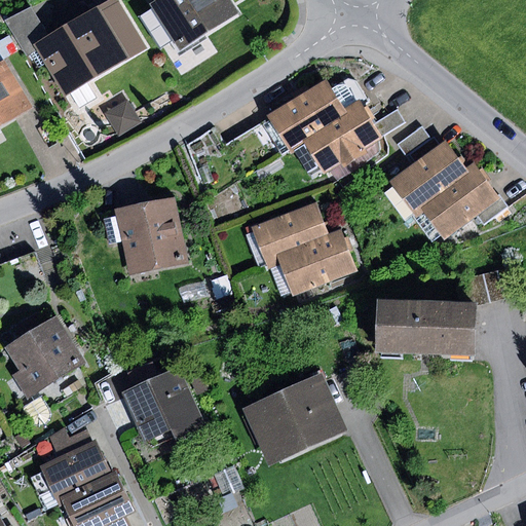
[(118,0),(109,0),(34,45),(66,98),(147,48),(118,0)]
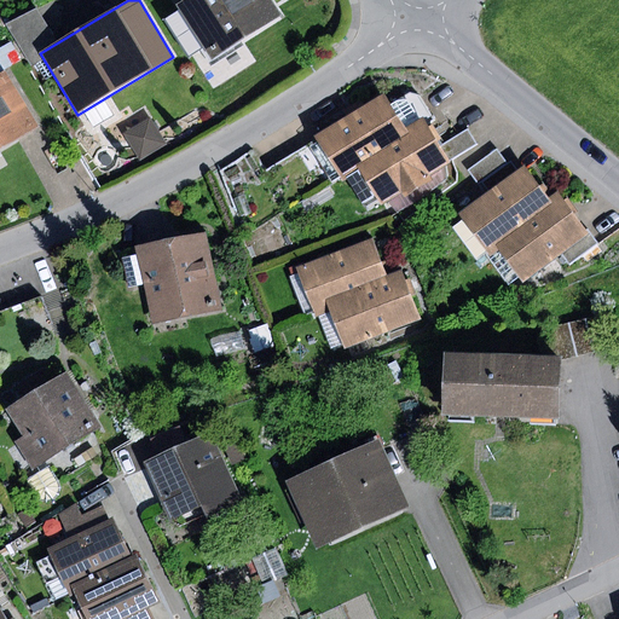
[(175,0),(213,59),(282,17),(271,0),(175,0)]
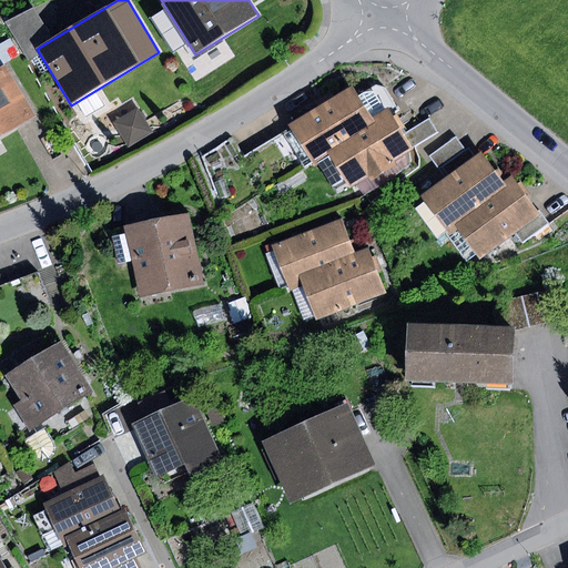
[(0,139),(37,118),(6,66),(0,69),(0,139)]
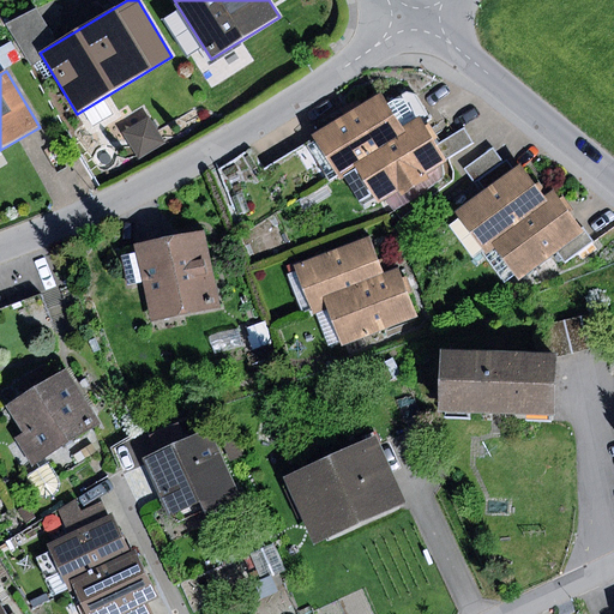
[(405,92),(389,103),(407,132),(423,122),(429,118),(415,95),(405,92)]
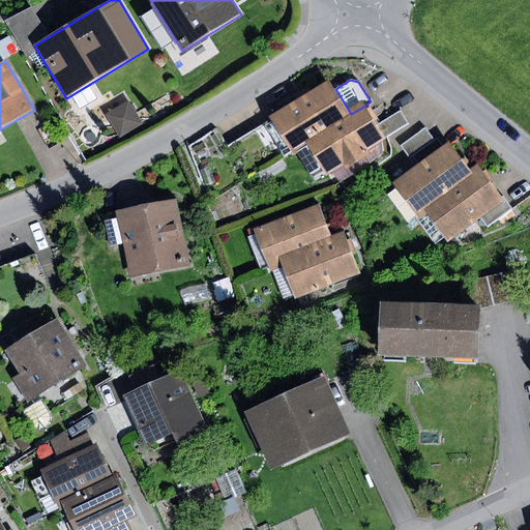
[(330,81),(272,117),(273,119),(293,150),(295,149),(351,114),(335,89),(330,81)]
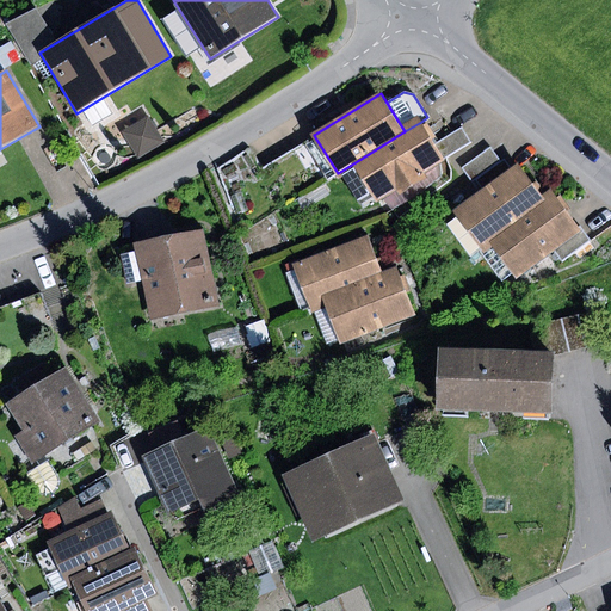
[(149,116),(123,133),(139,159),(165,142),(149,116)]
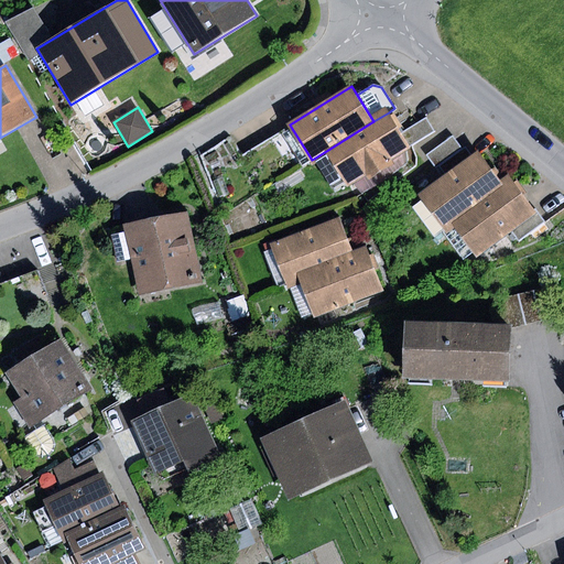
[(389,112),(373,121),(314,159),(320,169),(336,195),(366,176),(368,181),(394,164),(392,161),(411,149),(411,147),(402,132),(394,121),(389,112)]
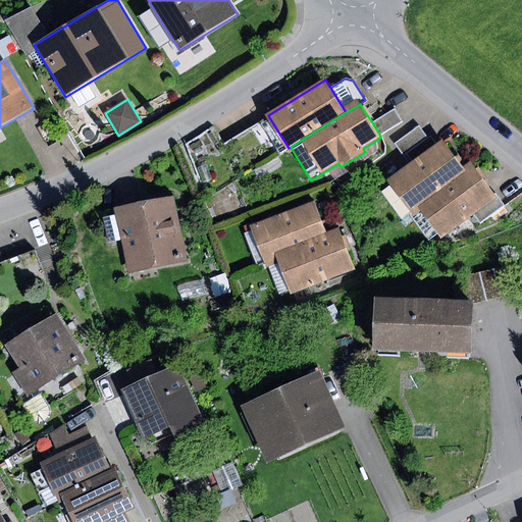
[(395,109),(372,122),(380,136),(403,122),(395,109)]
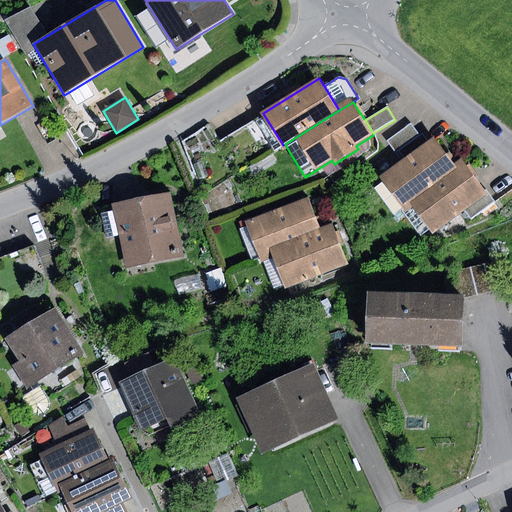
[(397,149),(418,134),(410,124),(387,141),(394,151),(397,149)]
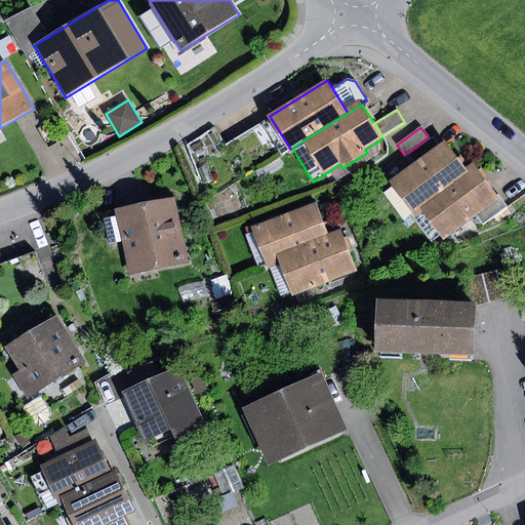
[(407,153),(415,163),(440,145),(432,134),(429,137),(407,153)]
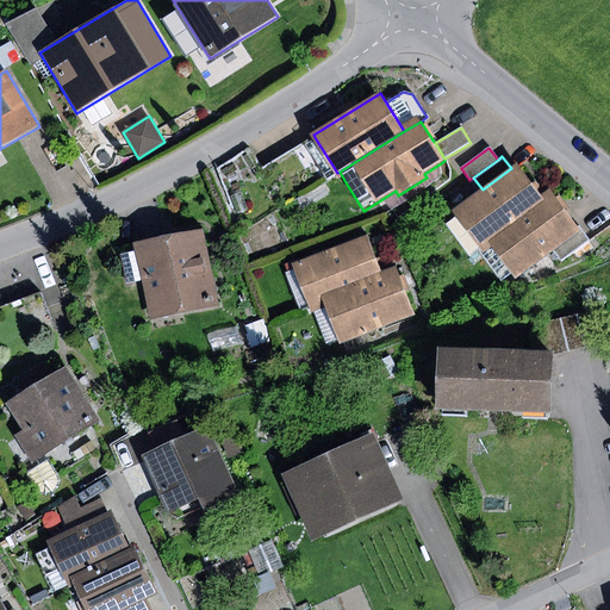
[(490,243),(546,200),(518,163),(511,168),(483,190),(453,212),(481,249),(490,243)]
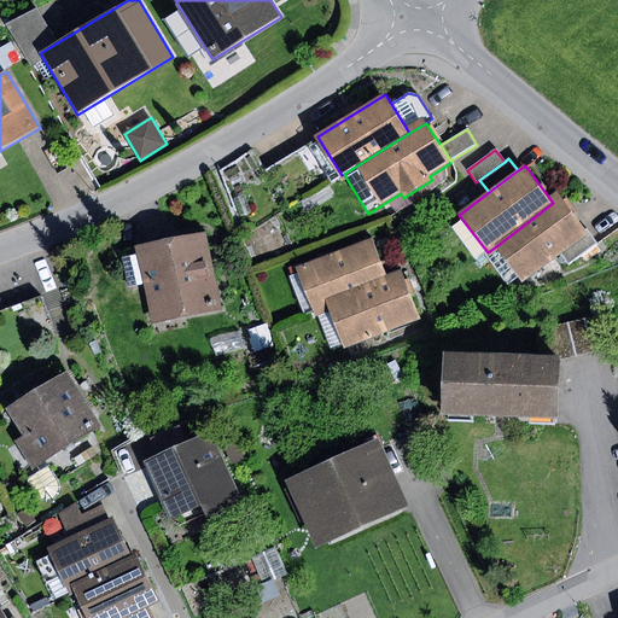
[(553,203),(496,246),(525,284),(563,256),(588,237),(566,208),(559,198),(553,203)]
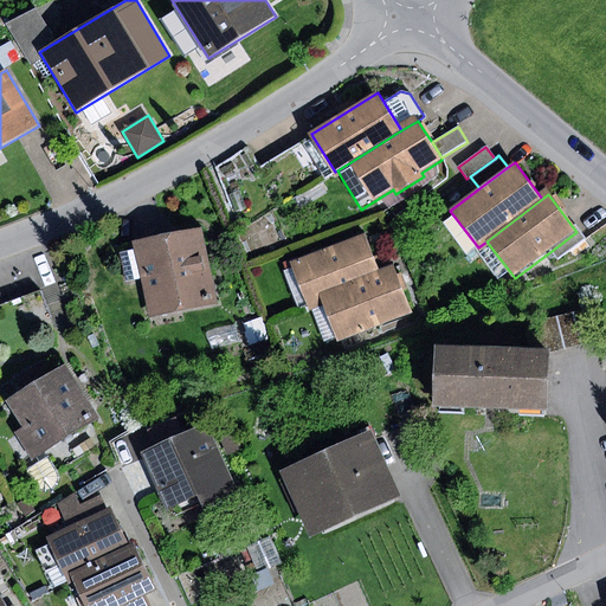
[(202,229),(135,242),(135,244),(142,279),(150,318),(218,304),(202,229)]
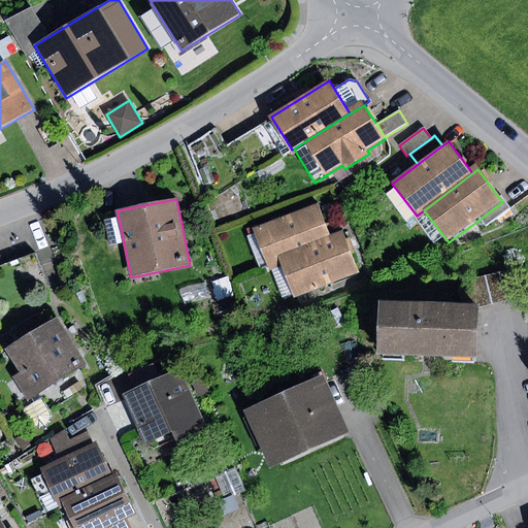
[(502,202),(481,219),(488,227),(512,209),(504,200),(502,202)]
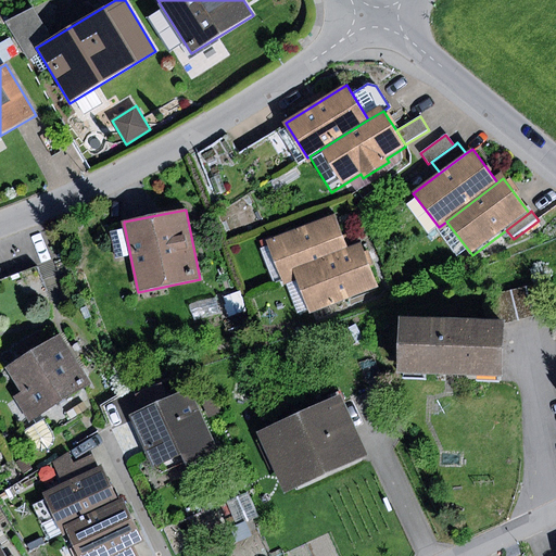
[(298,272),(350,252),(336,214),(267,241),(281,277),(298,272)]
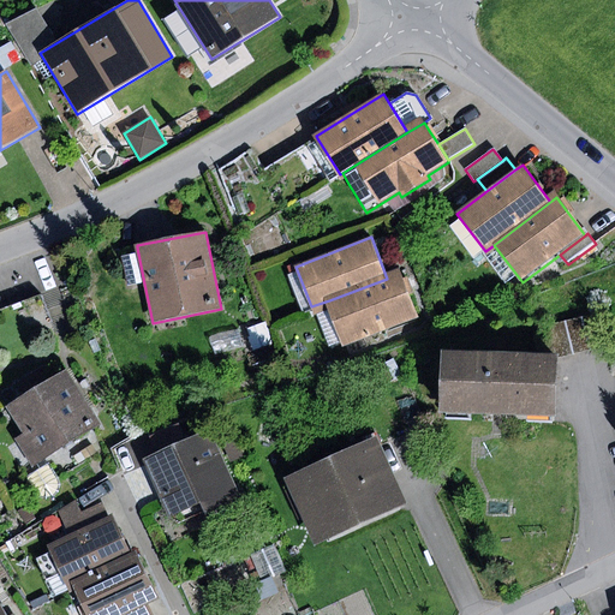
[(144,284),(137,248),(119,251),(126,287),(144,284)]
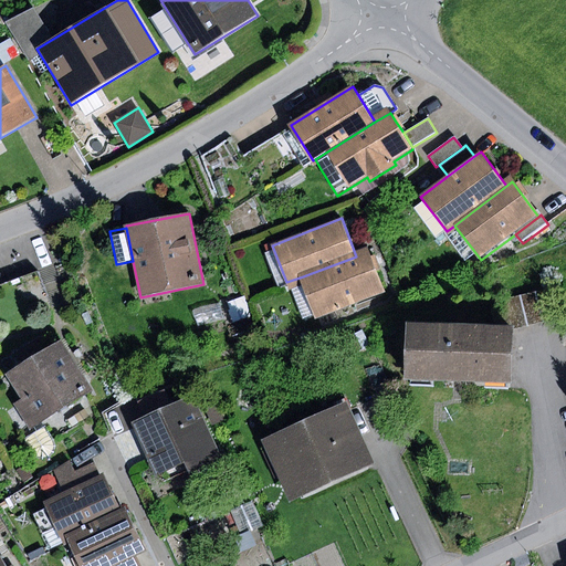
[(356,257),(303,276),(317,315),(385,291),(370,251),(356,257)]
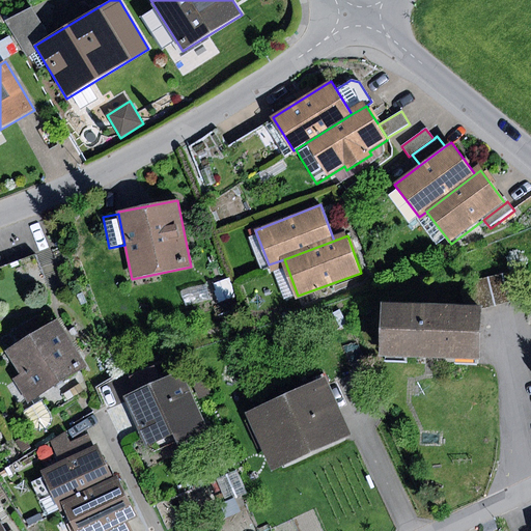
[(516,270),(475,280),(481,306),(523,297),(520,279),(516,270)]
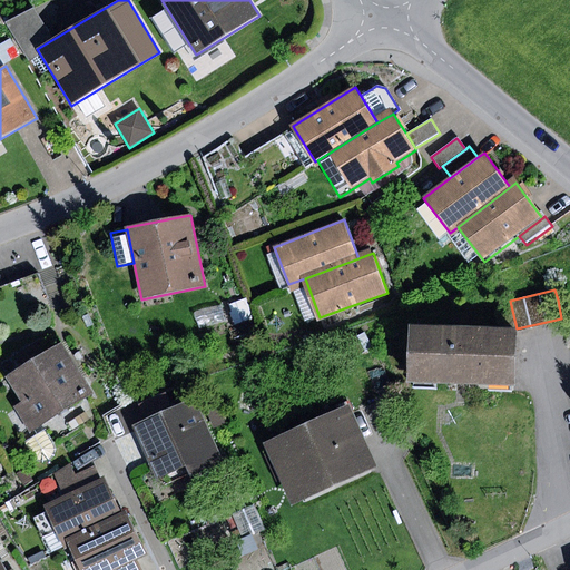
[(519,330),(414,326),(413,383),(517,386),(519,330)]
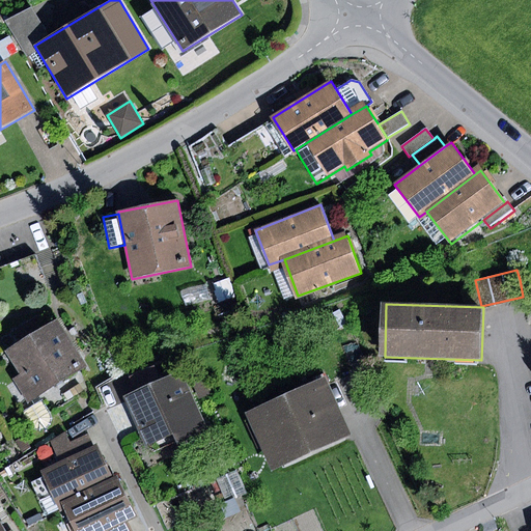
[(58,320),(4,351),(32,398),(85,369),(58,320)]
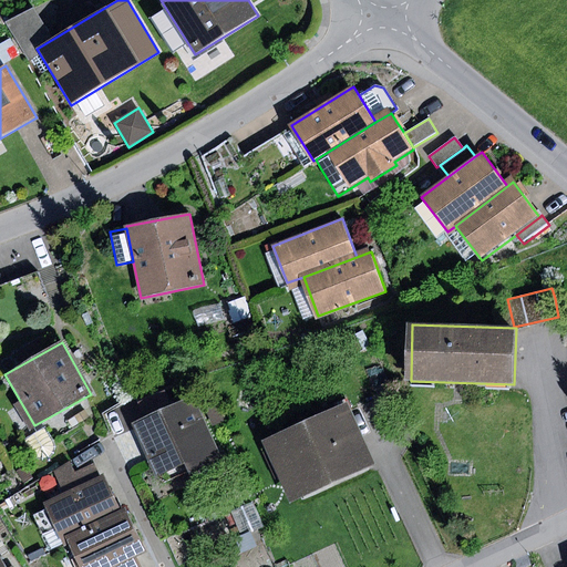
[(138,403),(146,420),(173,409),(166,391),(138,403)]
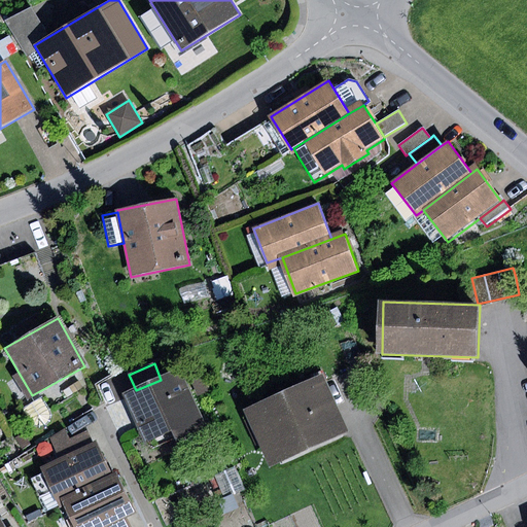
[(136,390),(126,395),(150,450),(206,424),(181,370),(161,380),(136,390)]
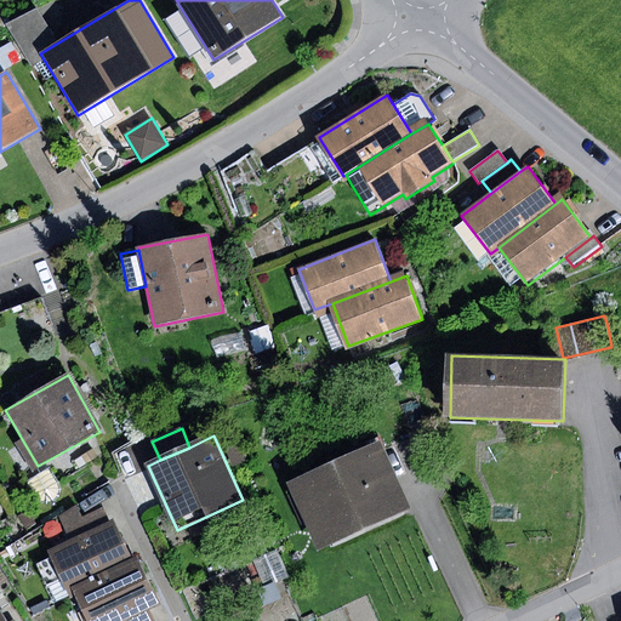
[(351,445),(355,455),(375,446),(370,437),(351,445)]
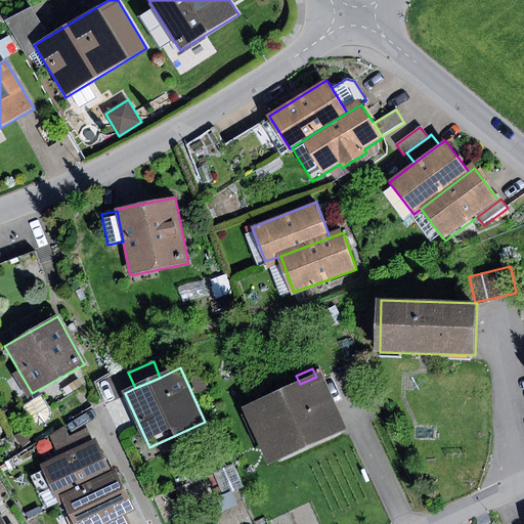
[(300,384),(246,408),(270,464),(348,430),(323,374),(316,377),(300,384)]
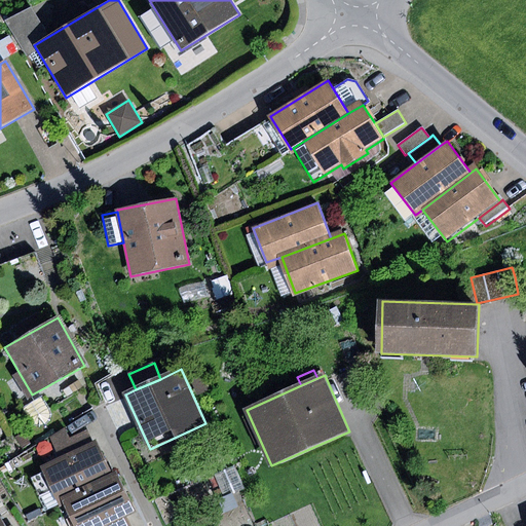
[(60,458),(92,442),(81,417),(50,437),(60,458)]
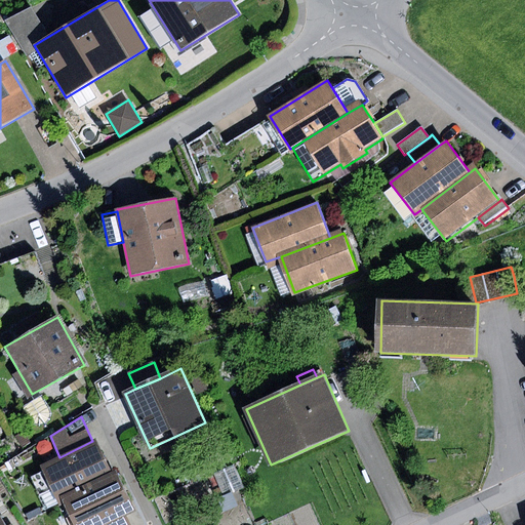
[(59,457),(40,467),(56,499),(62,497),(113,473),(96,440),(92,441),(59,457)]
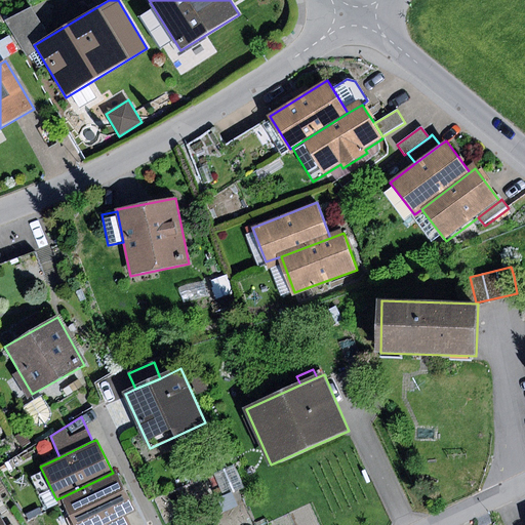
[(237,467),(214,475),(223,496),(245,488),(237,467)]
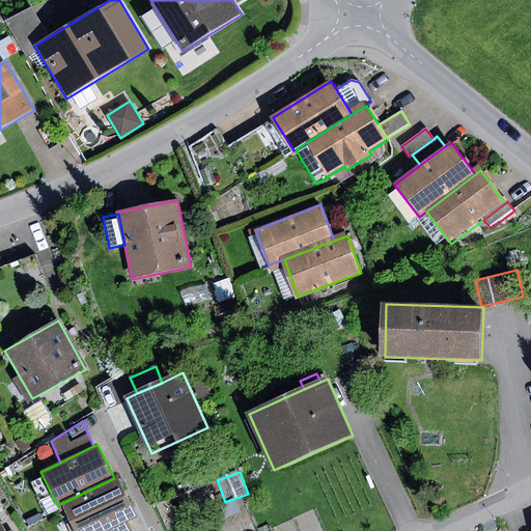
[(114,478),(62,503),(76,530),(106,530),(127,522),(138,516),(118,476),(114,478)]
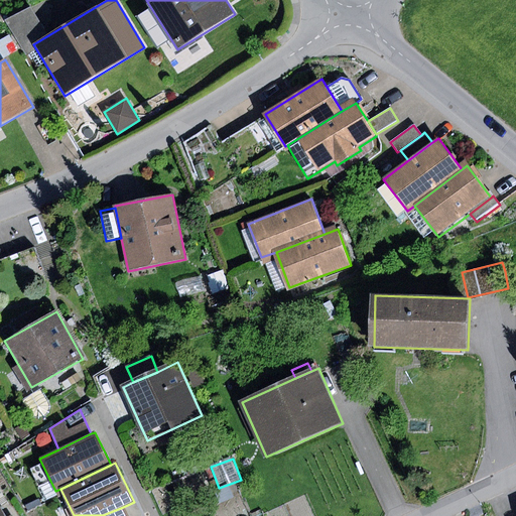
[(127,515),(123,507),(103,515),(127,515)]
